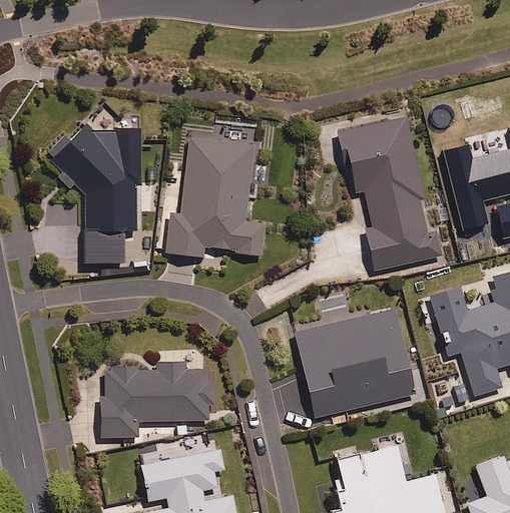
[(425,198),(406,115),(341,130),(355,192),(365,189),(374,227),(366,229),(375,271),(443,254),(438,234),(430,236),(421,199),(425,198)]
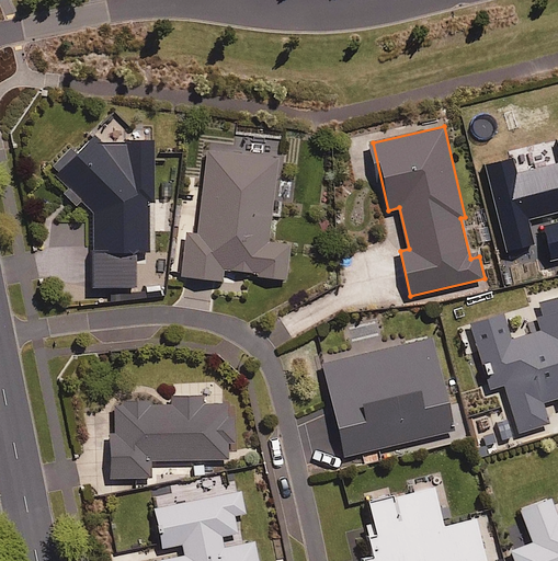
[(82,199),(94,212),(95,249),(91,249),(92,287),(138,288),(137,253),(150,253),(149,201),(155,201),(155,141),(101,141),(94,137),(55,173),(69,189),(64,194),(73,206),(82,199)]
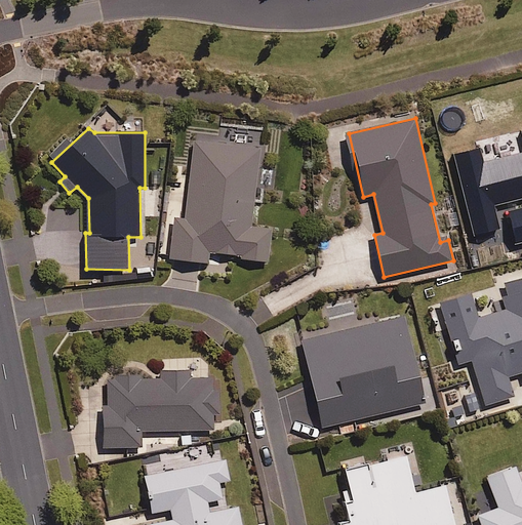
[(521,131),(521,153),(481,163),(478,148),(454,154),(475,234),(498,228),(493,204),(521,196),(521,131)]
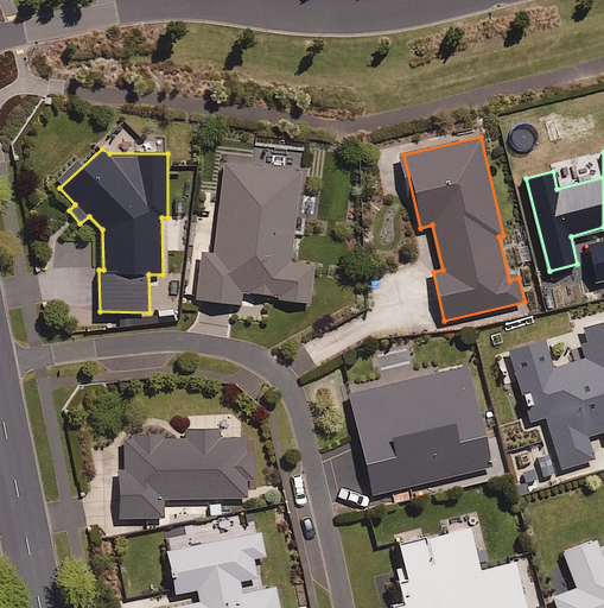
[(302,169),(224,162),(216,254),(202,253),(198,299),(241,303),(242,292),(280,296),(280,299),(311,303),(315,265),(292,263),(302,169)]
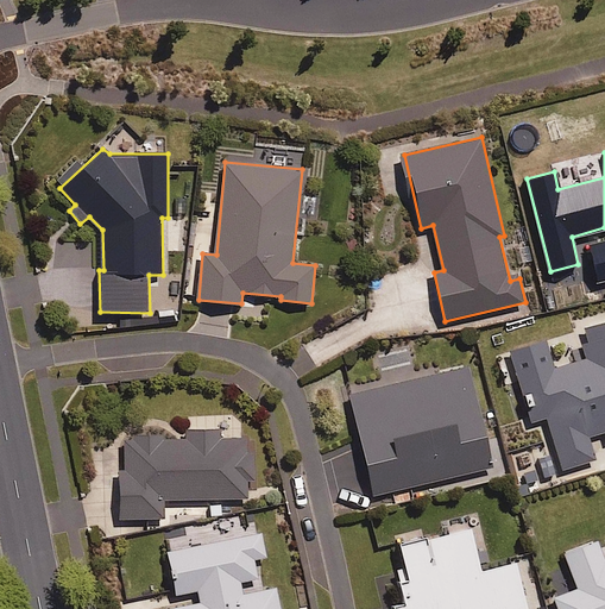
[(604,242),(590,245),(598,282),(604,280),(604,242)]
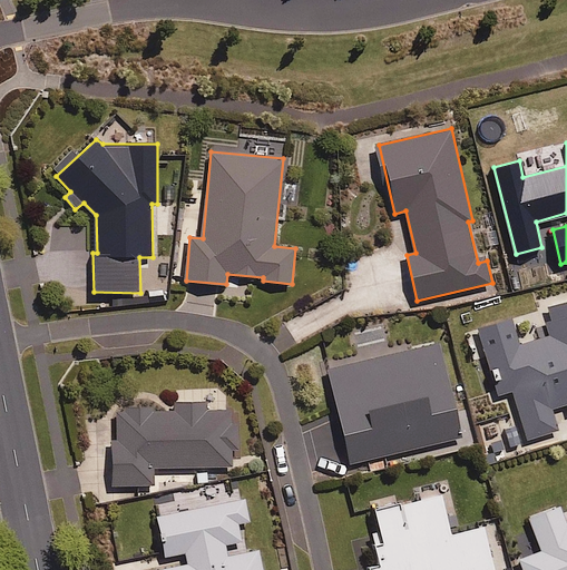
[(566,301),(547,307),(555,335),(520,345),(512,317),(479,327),(499,395),(514,391),(528,439),(559,430),(553,408),(566,404),(566,301)]
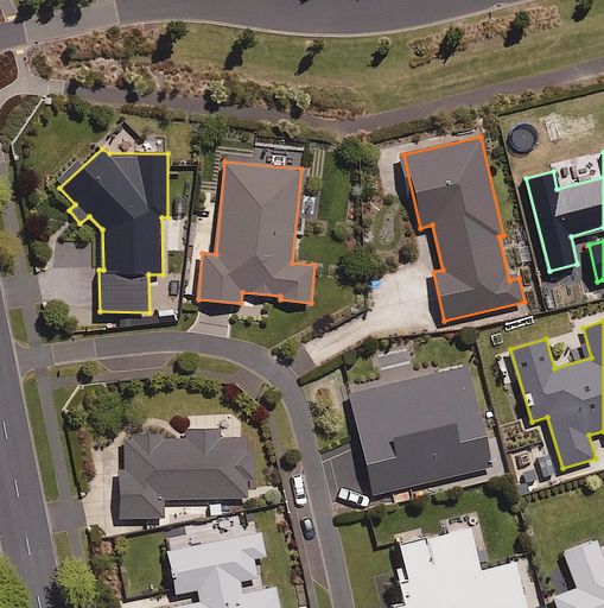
[(491,466),(468,366),(350,393),(374,494),(491,466)]
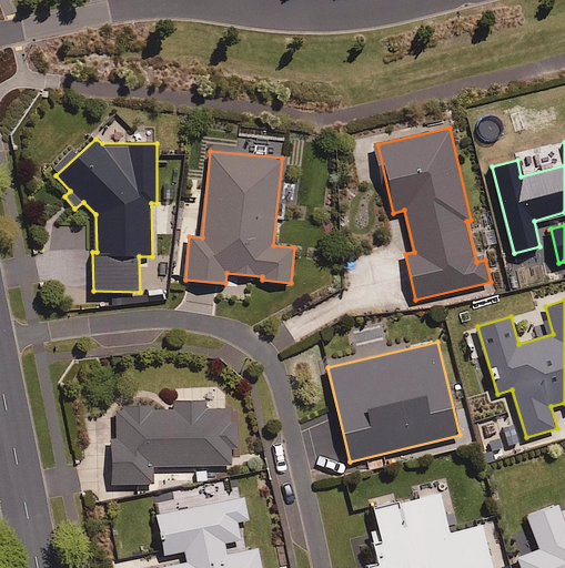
[(153,466),(231,465),(231,450),(238,450),(238,423),(230,423),(230,408),(205,408),(205,401),(181,401),(181,407),(117,408),(118,437),(111,437),(112,484),(154,484),(153,466)]
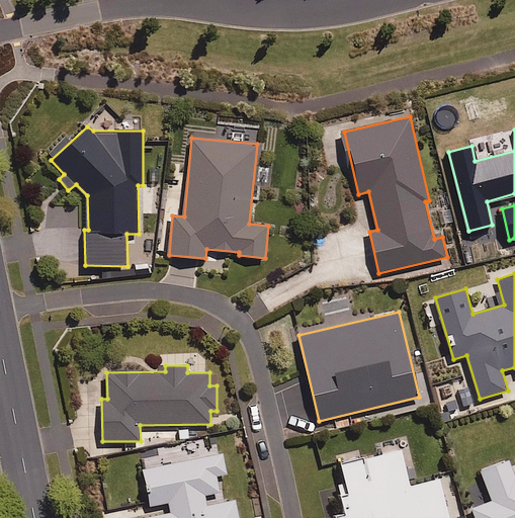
[(411,486),(402,449),(340,465),(344,485),(337,487),(344,515),(335,517),(448,517),(439,479),(411,486)]
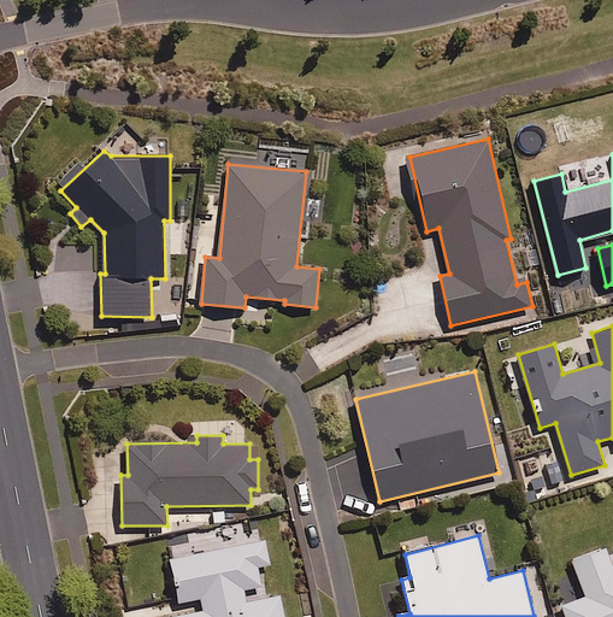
[(270,564),(265,541),(169,559),(177,603),(201,598),(204,611),(172,616),(284,616),(281,595),(246,603),(243,589),(261,586),(258,566),(270,564)]
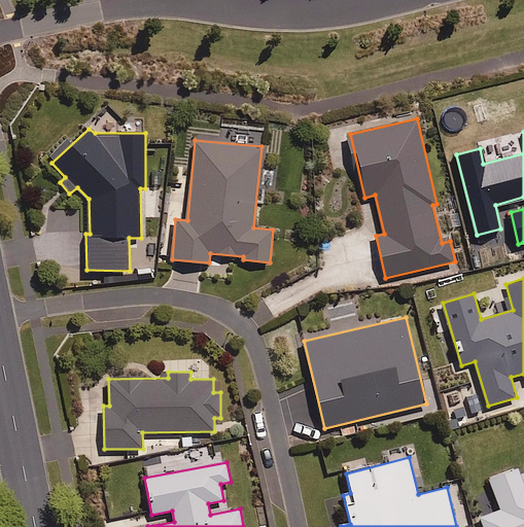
[(523,482),(518,468),(489,479),(500,510),(480,518),(482,526),(523,526),(523,482)]
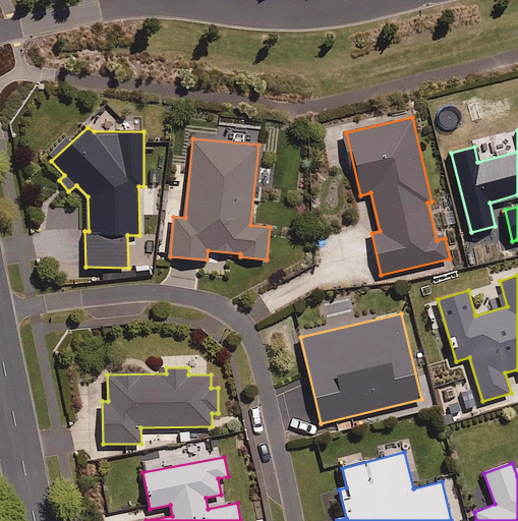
All buildings are outlined.
